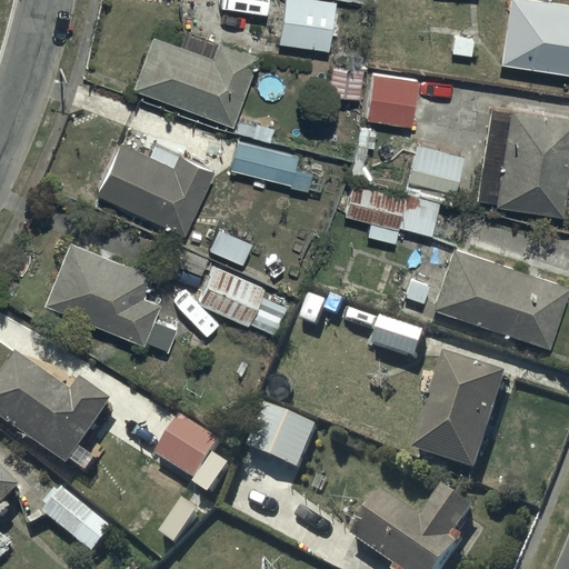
[(336,2),(319,0),(283,0),(278,45),(328,52),(336,2)]
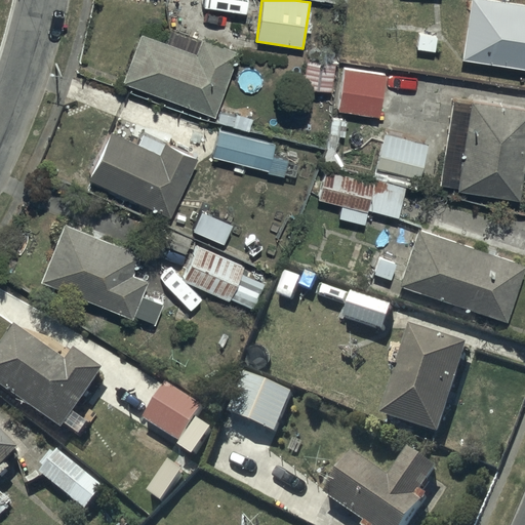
[(524,4),(495,0),(470,0),(461,58),(524,68),(524,4)]
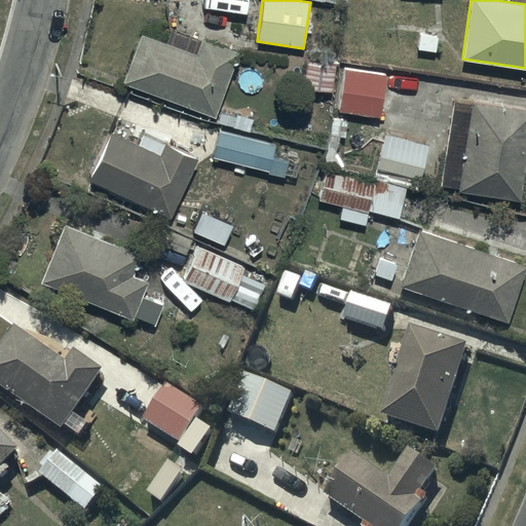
[(140,34),(122,83),(215,117),(238,51),(173,27),(166,44),(140,34)]
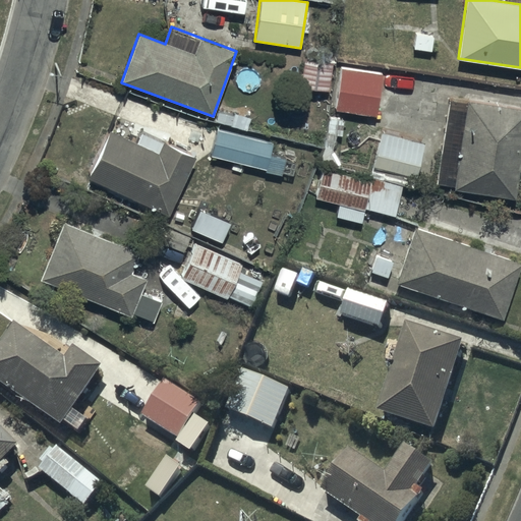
[(383,65),(340,60),(334,111),(377,115),(383,65)]
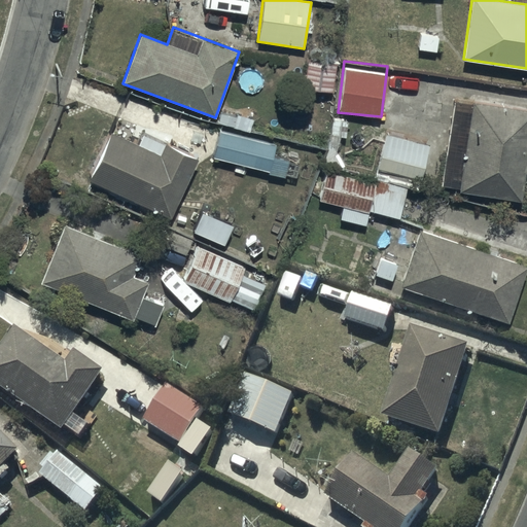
[(526,160),(526,109),(472,103),(459,191),(521,202),(526,160)]
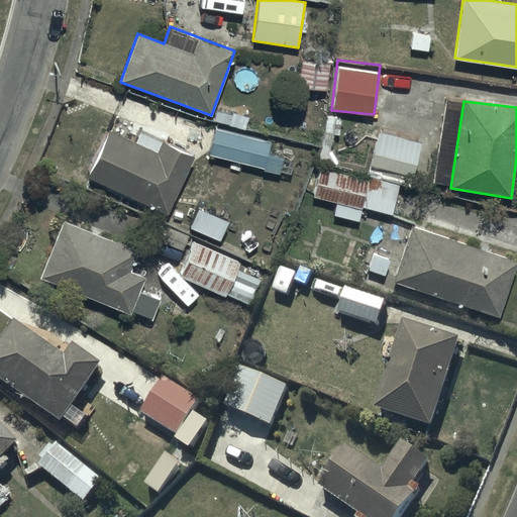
[(106,127),(85,175),(168,215),(195,157),(160,140),(156,150),(106,127)]
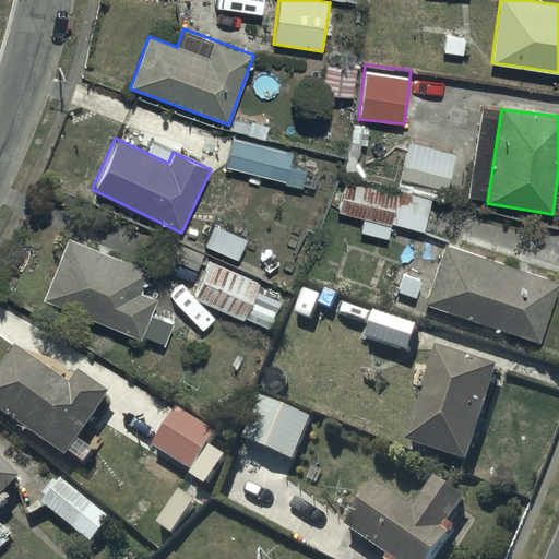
[(293,153),(233,139),(226,168),(271,178),(269,185),(284,189),(285,186),(301,190),(302,185),(314,188),(317,175),(307,173),(307,170),(289,167),(293,153)]
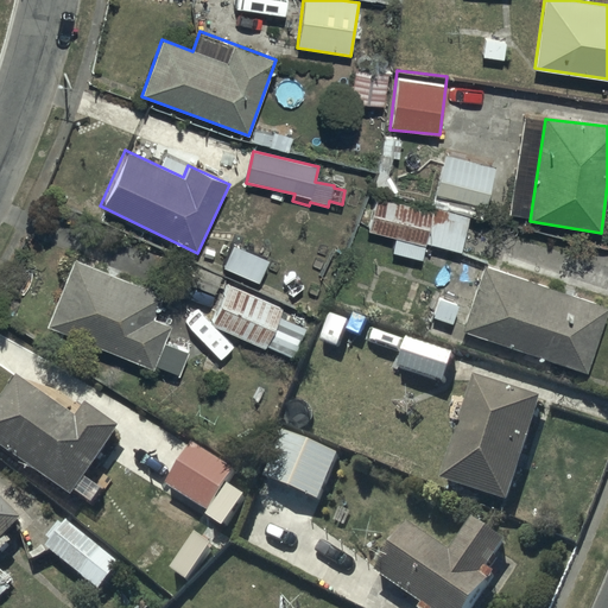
[(494,166),(445,154),(436,197),(485,209),(494,166)]
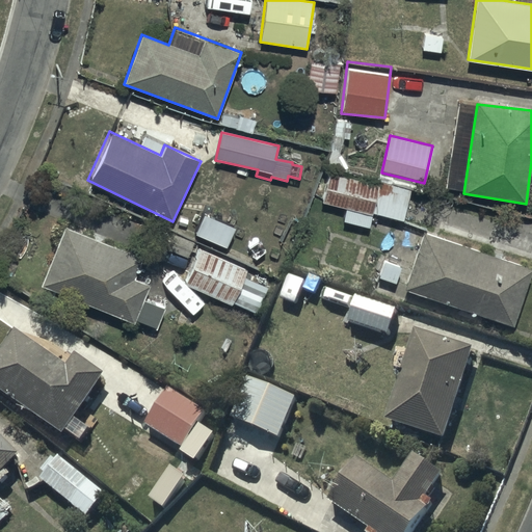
[(410,188),(328,173),(322,205),(344,209),(341,222),(370,229),(373,214),(404,220),(410,188)]
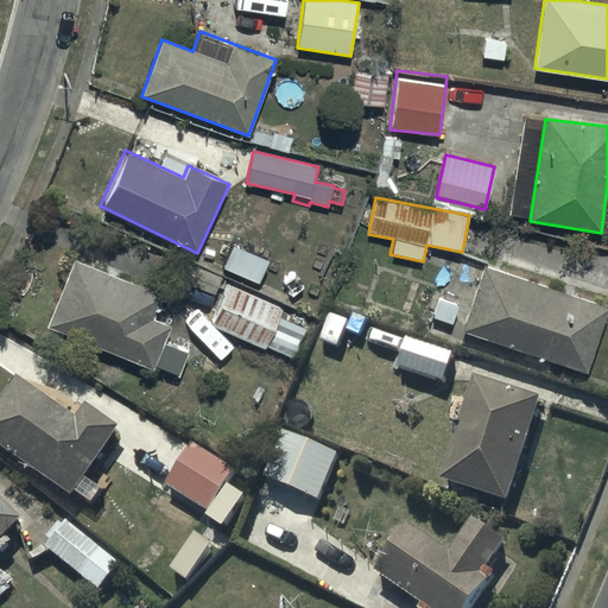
[(164,292),(73,257),(45,325),(152,367),(153,366),(178,375),(188,352),(163,342),(170,324),(153,318),(164,292)]
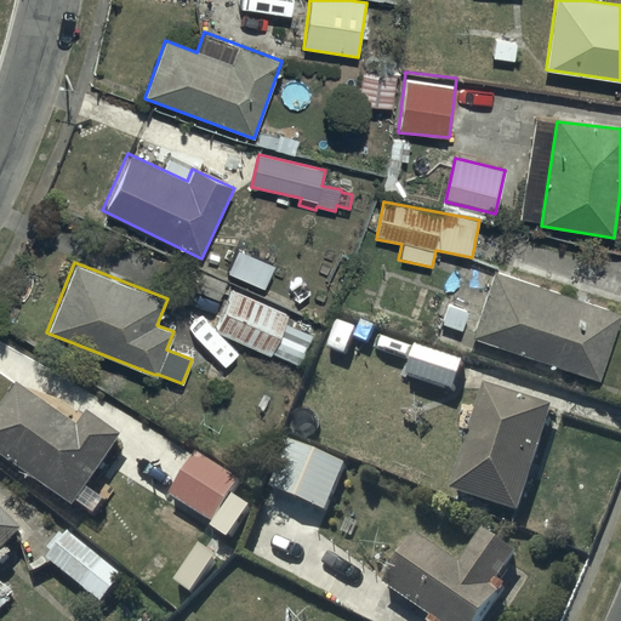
[(620,314),(620,313),(494,268),(471,334),(598,379),(620,314)]
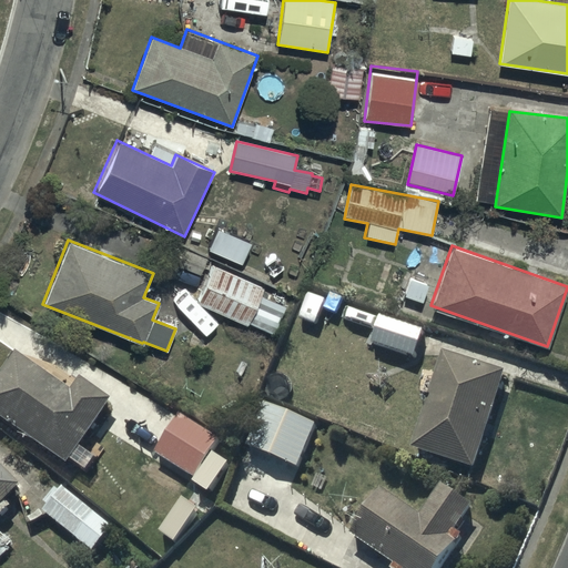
[(264,288),(211,264),(194,302),(272,336),(285,306),(261,296),(264,288)]
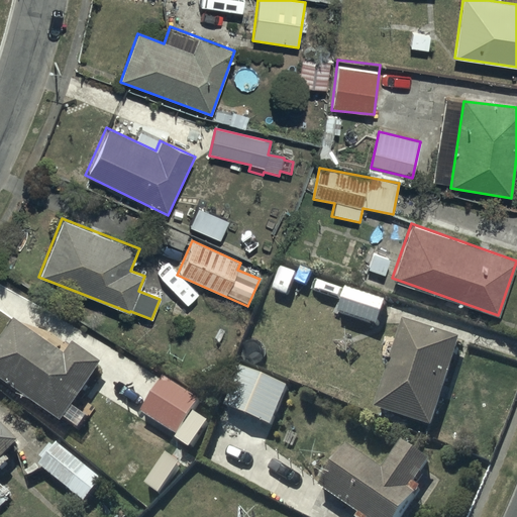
[(386,304),(347,292),(339,316),(378,328),(386,304)]
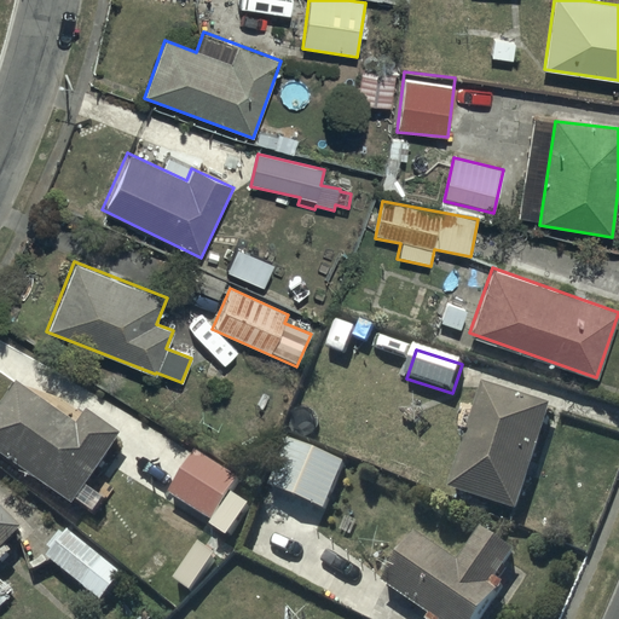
[(19,389),(0,417),(0,460),(76,513),(79,509),(90,515),(100,499),(88,491),(122,441),(90,420),(81,432),(19,389)]
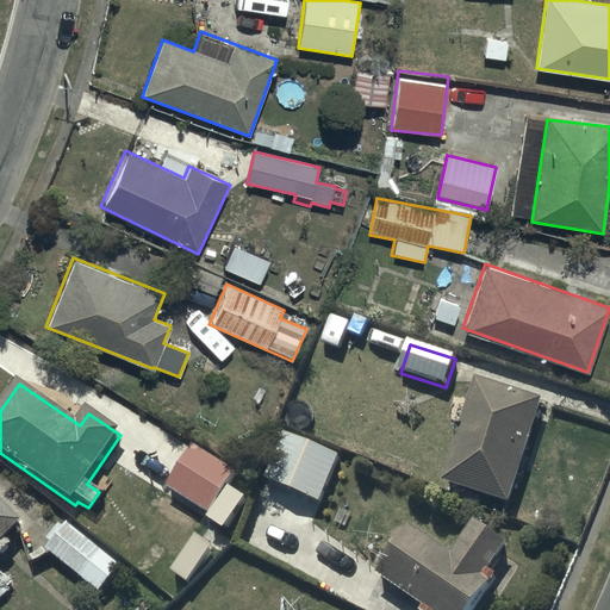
[(546,406),(480,384),(444,490),(510,511),(546,406)]
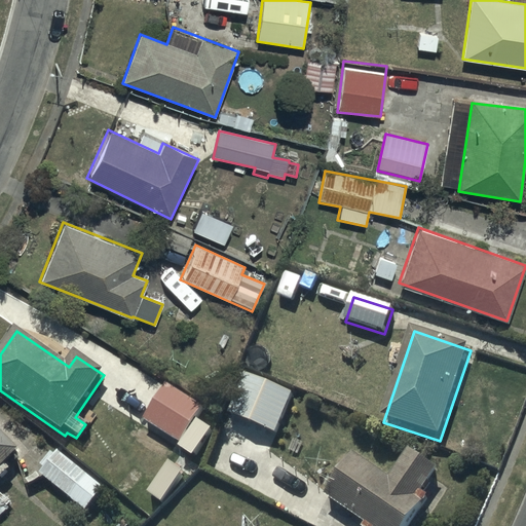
[(247,376),(230,418),(278,438),(295,396),(247,376)]
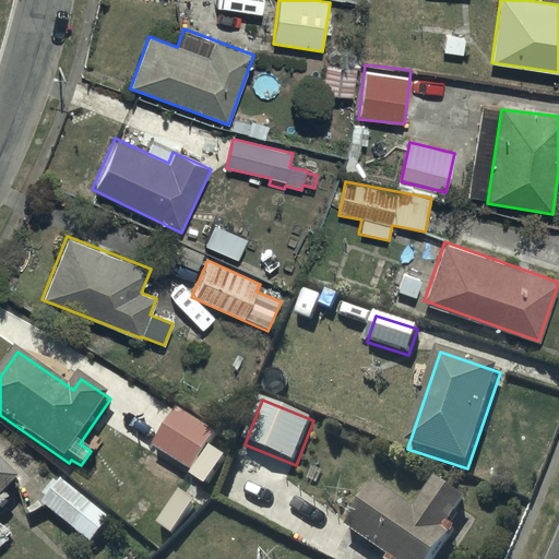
[(219,436),(179,412),(156,450),(197,474),(219,436)]
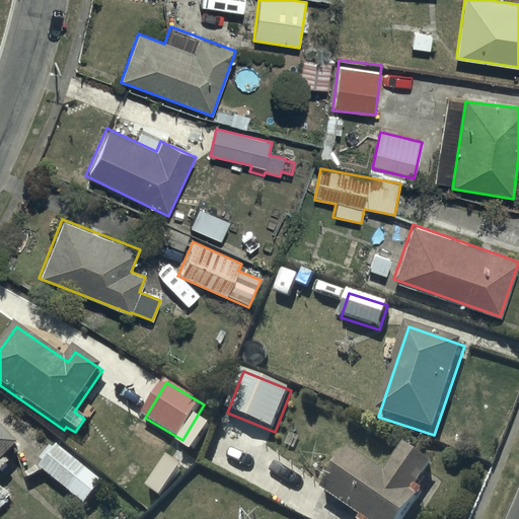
[(0,478),(1,479),(13,467),(8,462),(20,450),(0,428),(0,478)]
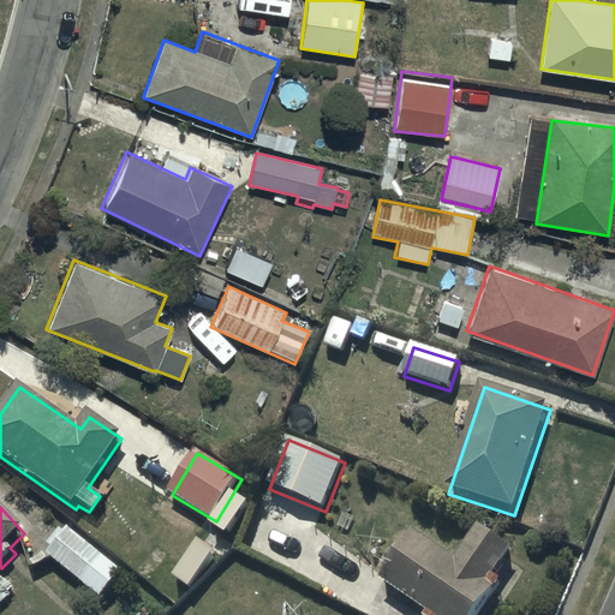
[(415,535),(381,584),(425,614),(483,614),(502,587),(495,583),(515,554),(482,531),(458,565),(415,535)]
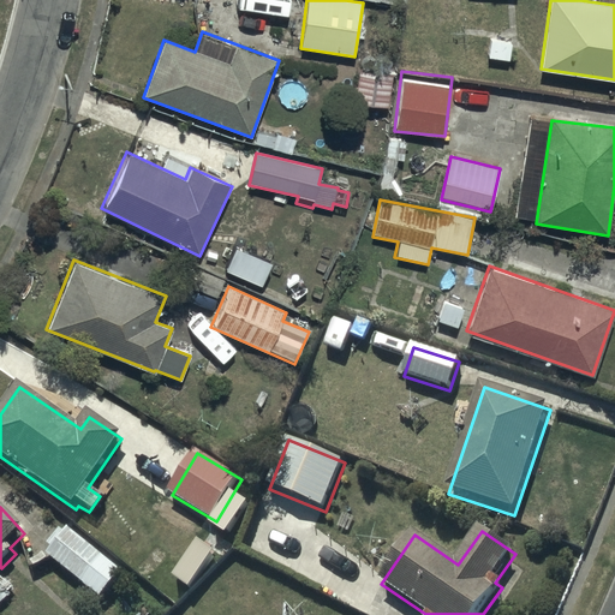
[(124,577),(70,532),(65,537),(61,535),(49,549),(54,554),(48,560),(102,603),(124,577)]
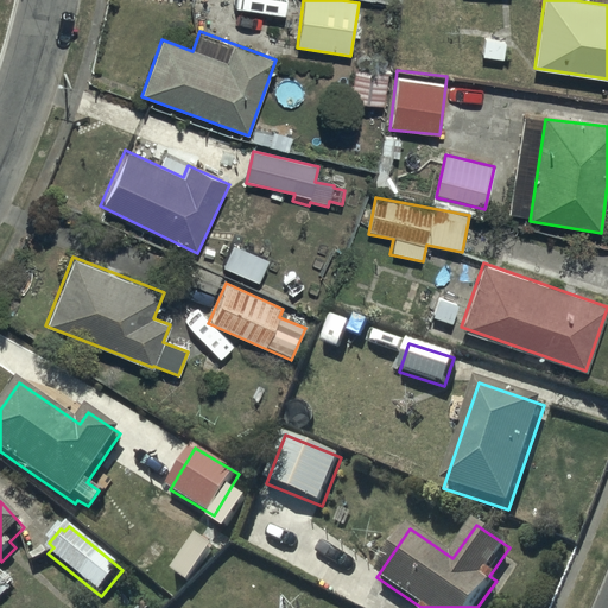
All buildings are outlined.
